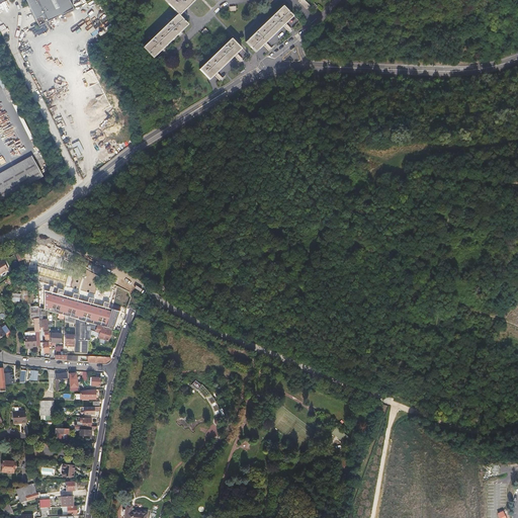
[(22,0),(35,24),(70,6),(67,0),(22,0)]
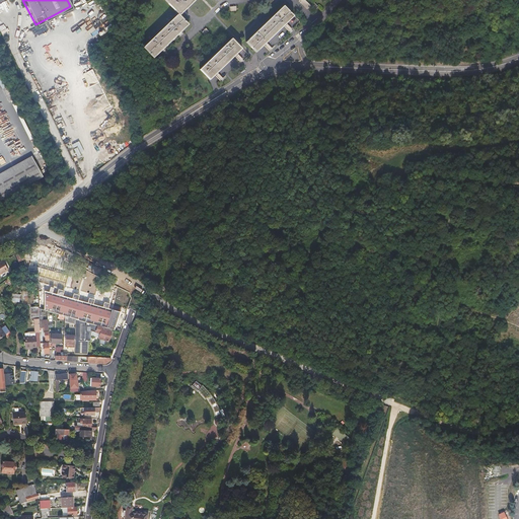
[(164,0),(177,13),(178,15),(194,0),(164,0)]
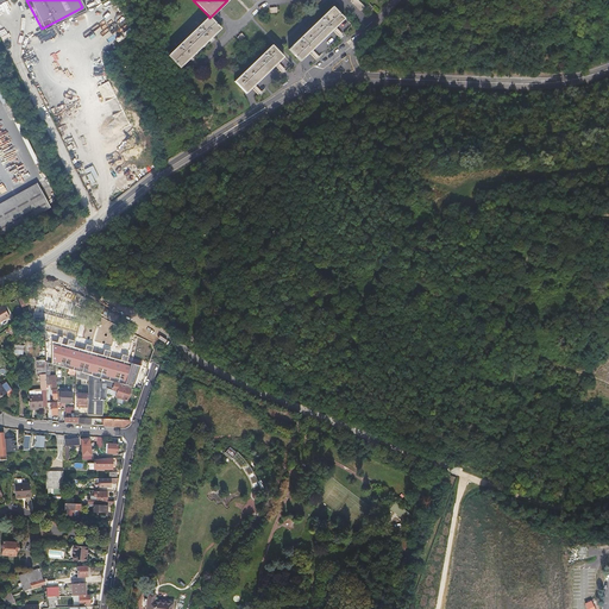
[(343,17),(337,11),(331,5),(288,49),(300,61),(343,17)]
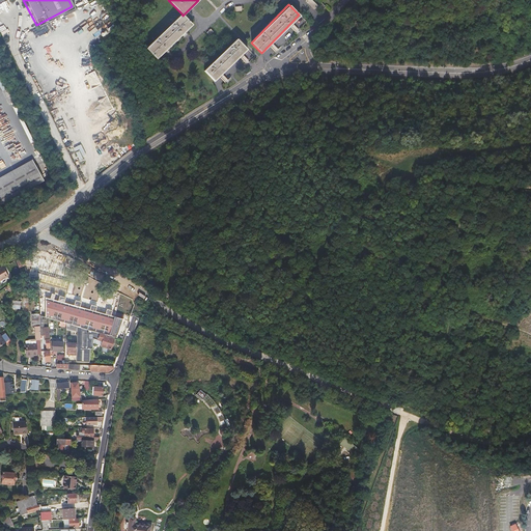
[(192,25),(183,16),(182,14),(164,31),(146,49),(157,59),(192,25)]
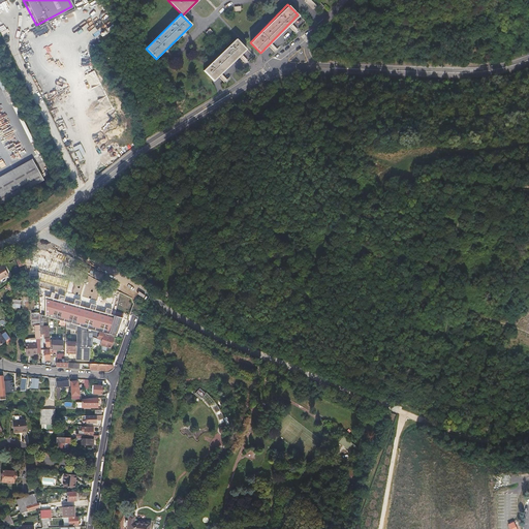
[(204,70),(209,75),(213,81),(246,50),(236,39),(204,70)]
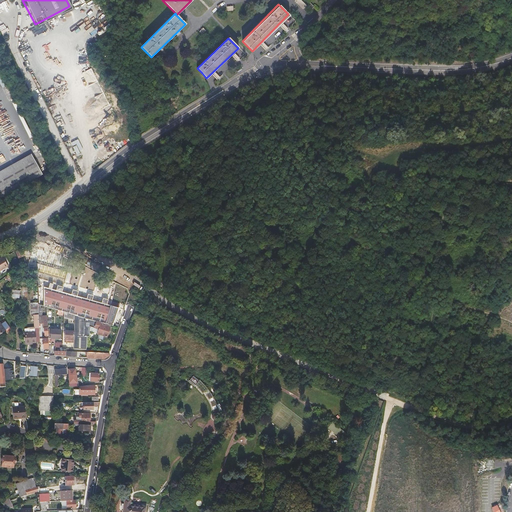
[(31,148),(36,156),(40,164),(45,161),(37,145),(31,148)]
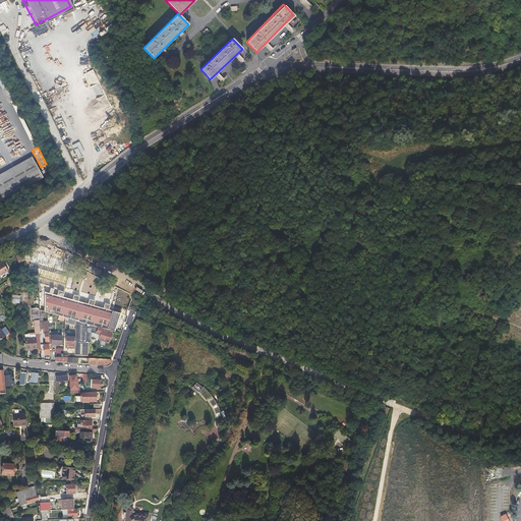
[(104,155),(108,160),(115,155),(111,150),(104,155)]
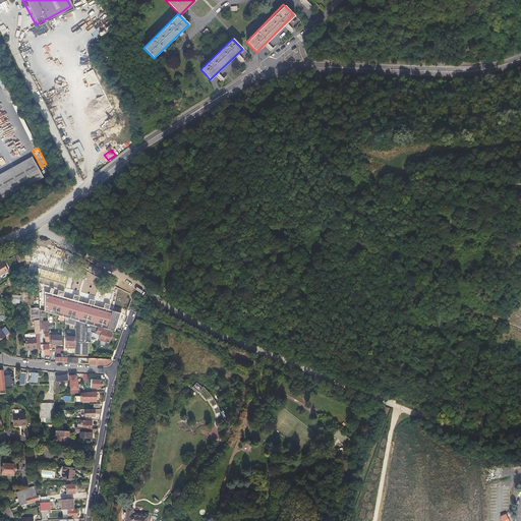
[(0,173),(0,200),(44,176),(33,155),(0,173)]
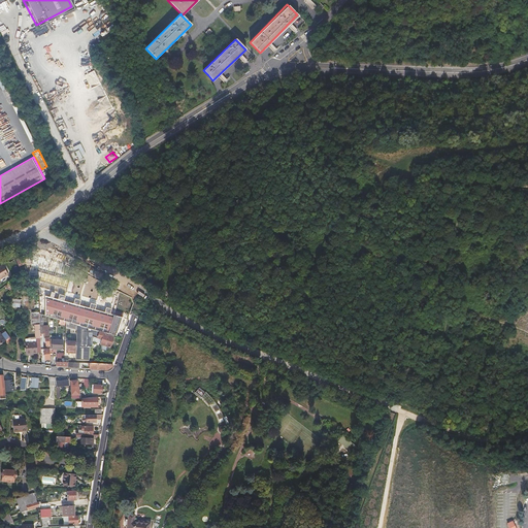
[(107,332),(113,314),(78,304),(46,295),(46,275),(56,277),(59,261),(33,255),(31,261),(24,260),(25,263),(30,265),(29,273),(41,273),(41,283),(38,283),(39,314),(42,315),(57,319),(59,319),(60,320),(66,321),(70,322),(77,325),(107,332)]
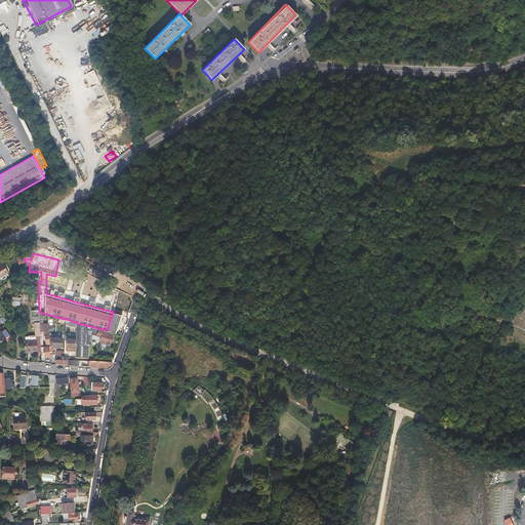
[(113,312),(107,330),(115,333),(121,315),(113,312)]
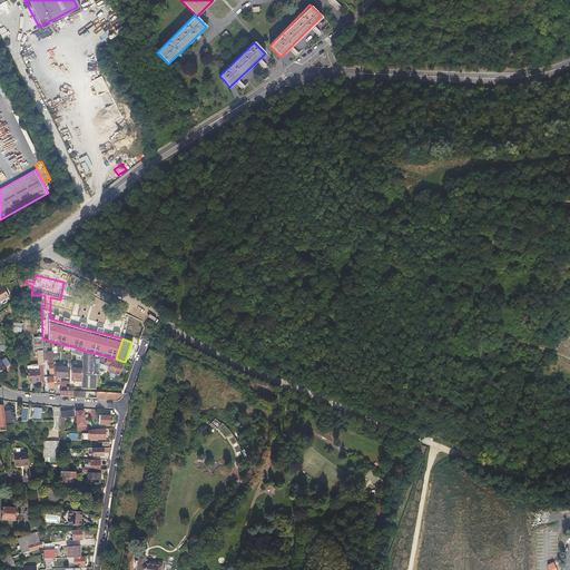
[(82,379),(84,351),(76,347),(71,346),(71,352),(81,355),(80,357),(78,357),(78,364),(80,365),(79,369),(72,369),(72,377),(82,379)]
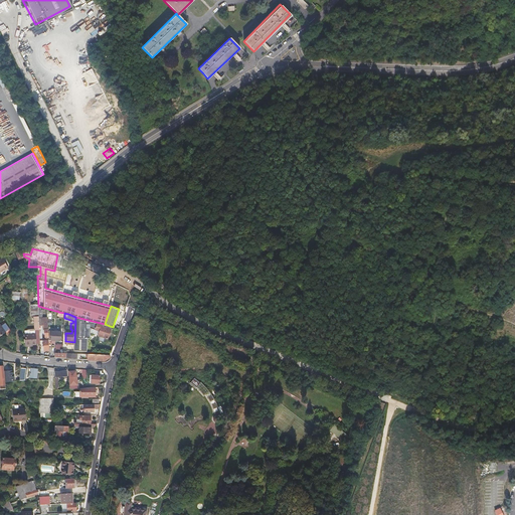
[(105,324),(75,317),(74,342),(74,344),(73,351),(93,351),(93,349),(88,348),(88,338),(91,339),(92,326),(95,327),(98,327),(97,336),(107,339),(111,328),(112,328),(113,327),(105,324)]
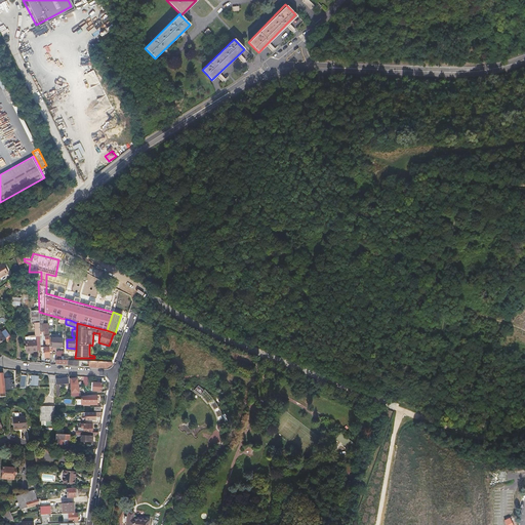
[(51,347),(56,347),(62,347),(62,337),(51,337),(51,338),(51,347)]
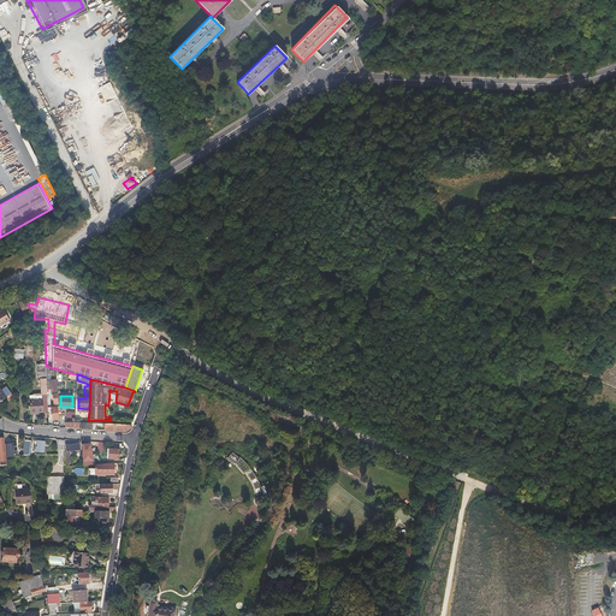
[(42,412),(42,406),(42,400),(35,400),(30,400),(30,412),(37,412),(42,412)]
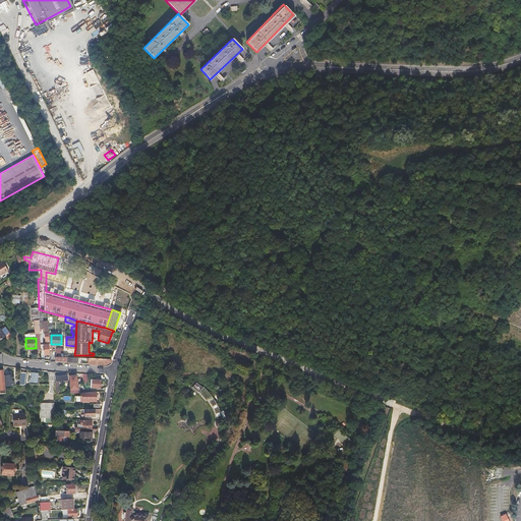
[(83,382),(85,382),(89,382),(89,377),(93,377),(93,378),(100,378),(100,374),(83,373),(83,377),(83,382)]
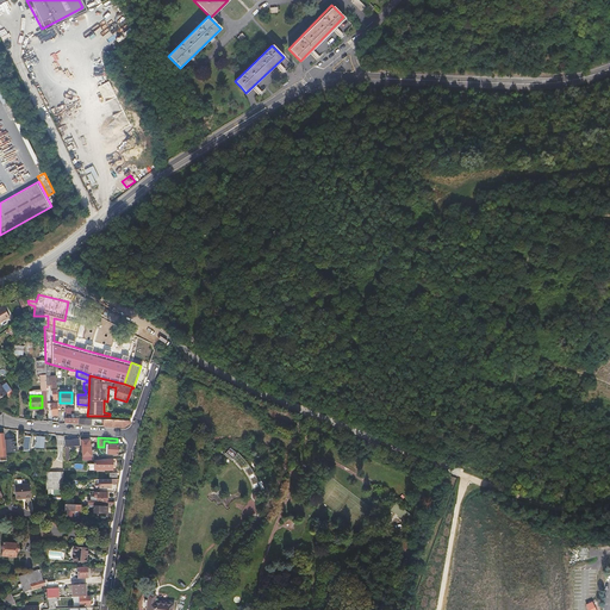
[(4,439),(5,448),(5,452),(16,450),(16,439),(4,439)]
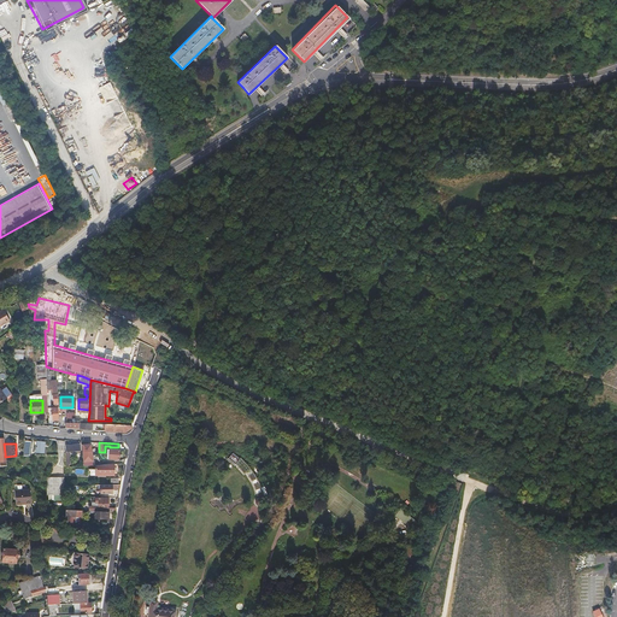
[(93,454),(92,454),(90,454),(90,444),(82,444),(83,460),(82,460),(82,465),(93,464),(93,454)]
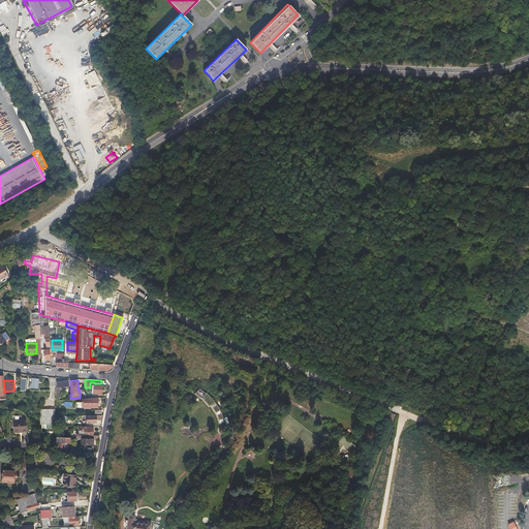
[(58,387),(63,387),(68,386),(68,381),(56,381),(56,386),(55,386),(56,396),(58,396),(58,387)]
